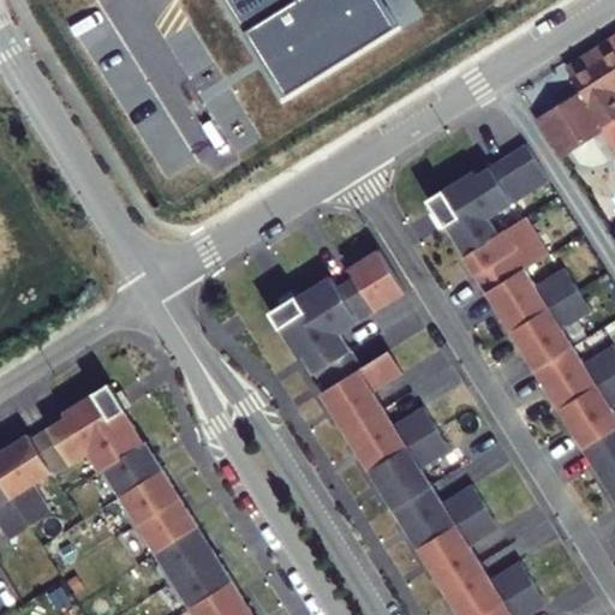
[(227,0),(287,96),(399,27),(382,0),(227,0)]
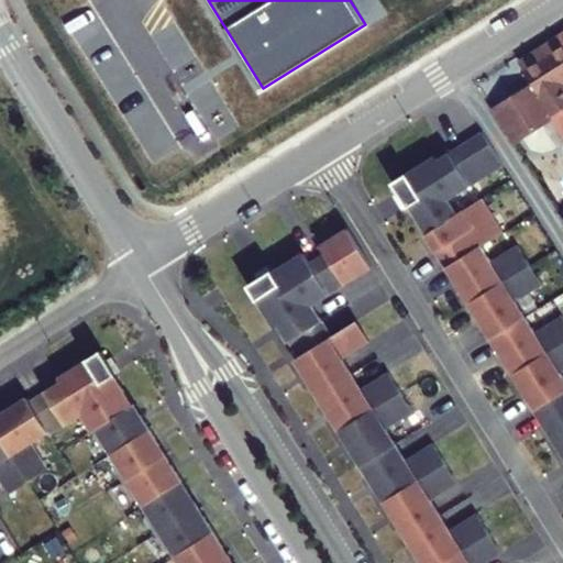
[(562,78),(562,46),(526,69),(533,85),(493,109),(514,141),(554,116),(562,130),(562,85),(560,80),(562,78)]
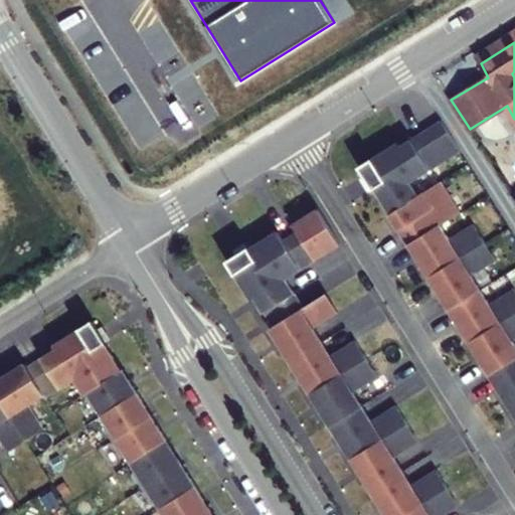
[(462,149),(443,119),(428,129),(448,159),(462,149)]
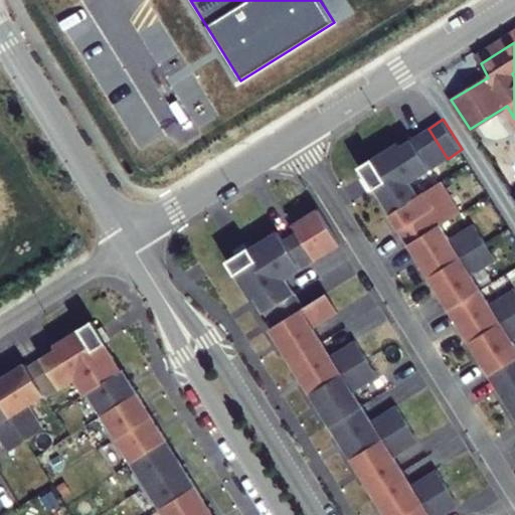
[(414,136),(427,159),(433,168),(448,159),(428,129),(414,136)]
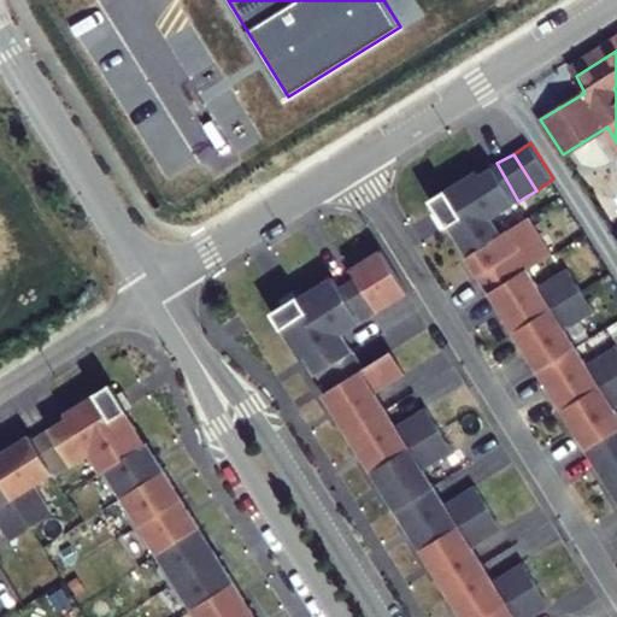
[(512,191),(497,163),(438,199),(452,224),(512,191)]
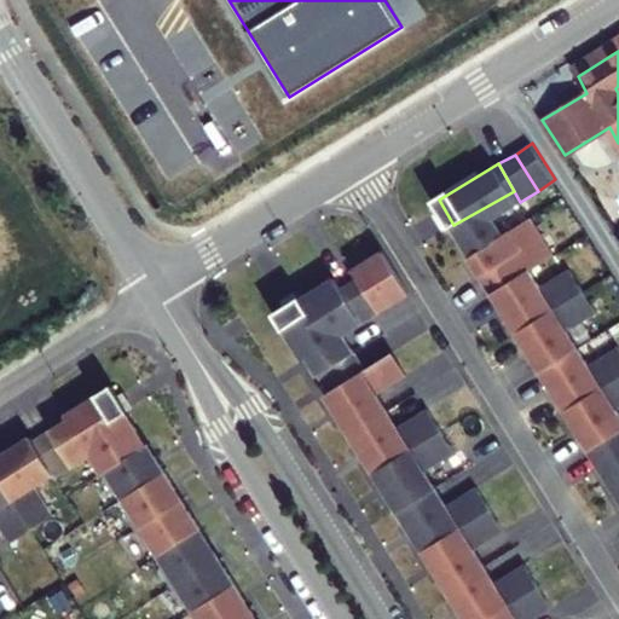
[(520,202),(514,191),(453,225),(472,254),(505,233),(496,218),(520,202)]
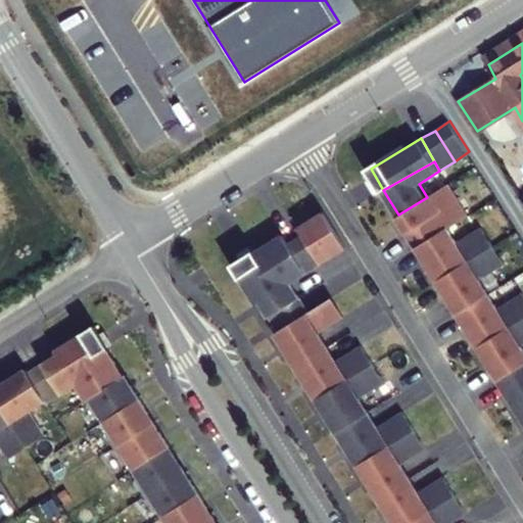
[(398,215),(397,216),(418,247),(449,228),(470,215),(450,183),(427,197),(398,215)]
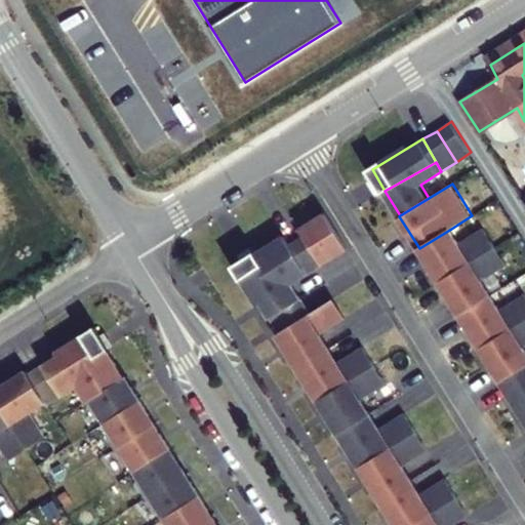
[(304,237),(288,246),(307,274),(346,249),(323,213),(298,229),(304,237)]
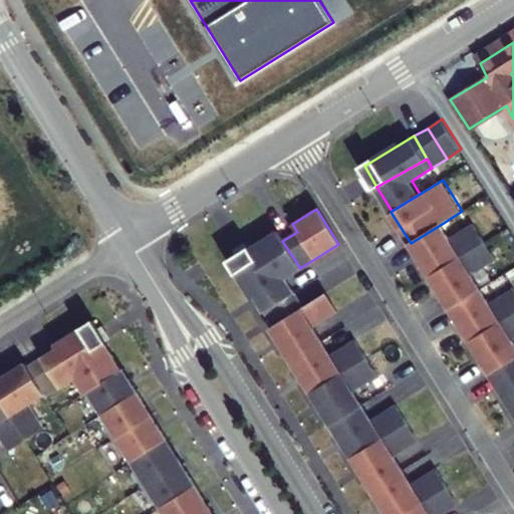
[(442,224),(411,243),(431,275),(486,240),(475,222),(451,237),(442,224)]
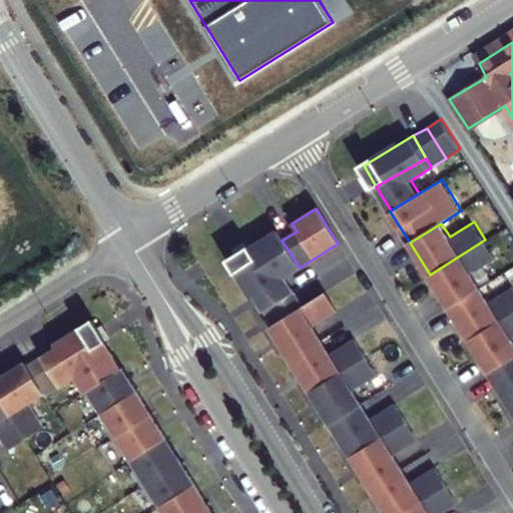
[(253,297),(263,311),(293,292),(284,278),(300,268),(282,240),(276,230),(247,248),(247,246),(225,261),(233,274),(235,273),(240,281),(238,282),(249,300),(253,297)]
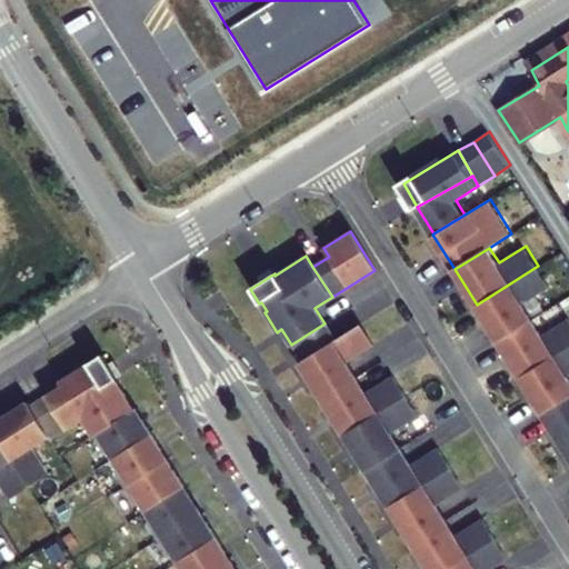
[(538,266),(477,305),(499,340),(533,319),(523,302),(550,286),(538,266)]
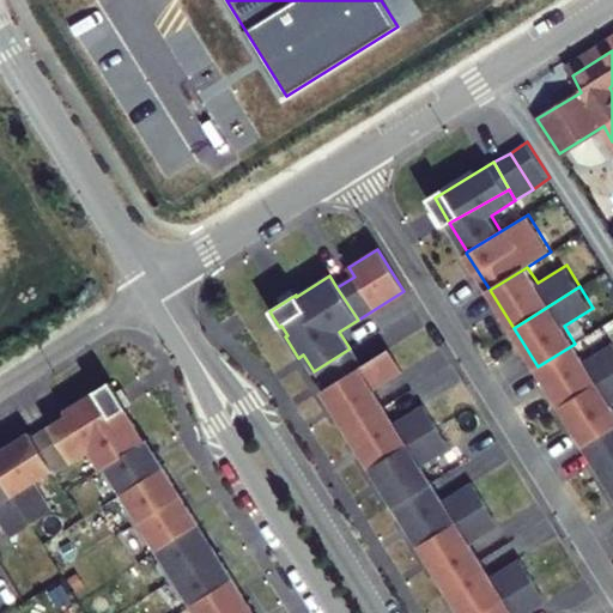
[(575,344),(538,366),(562,405),(612,372),(612,343),(586,360),(575,344)]
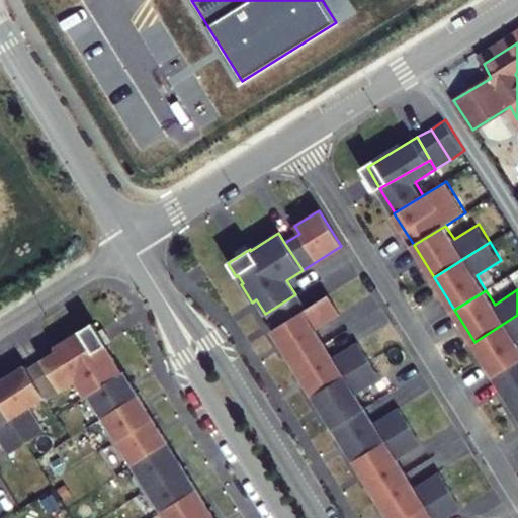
[(295,294),(265,314),(274,329),(270,331),(291,364),(324,344),(315,329),(339,314),(328,296),(305,310),(295,294)]
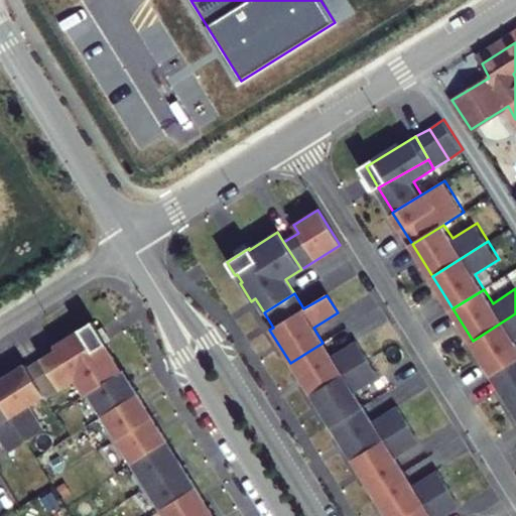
[(515,313),(473,341),(493,373),(515,358),(515,340),(515,339),(515,338),(515,313)]
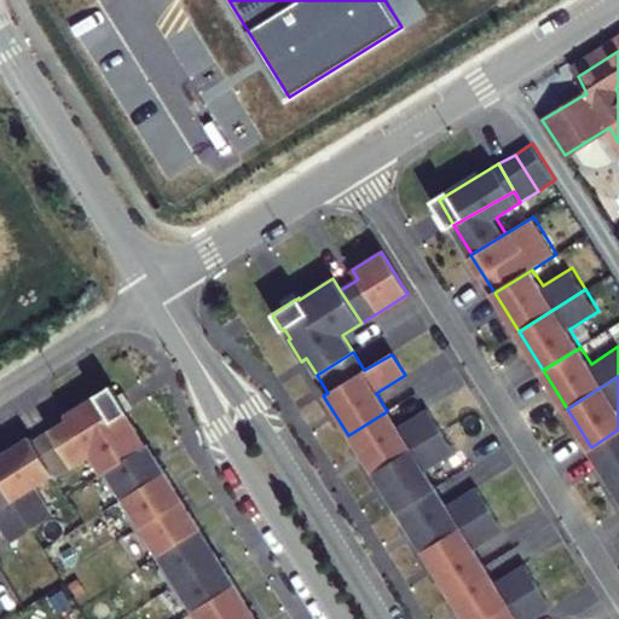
[(100,474),(145,446),(126,414),(127,412),(111,386),(94,397),(96,398),(86,404),(85,403),(64,416),(68,421),(90,457),(100,474)]
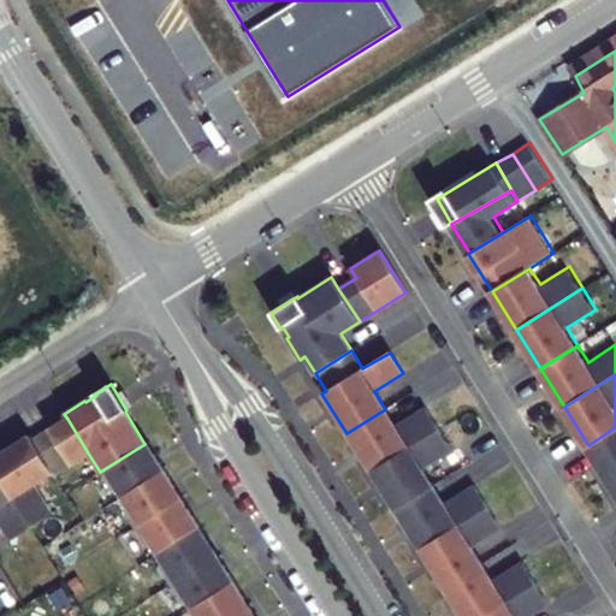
[(385,409),(347,433),(371,472),(438,430),(425,407),(395,426),(385,409)]
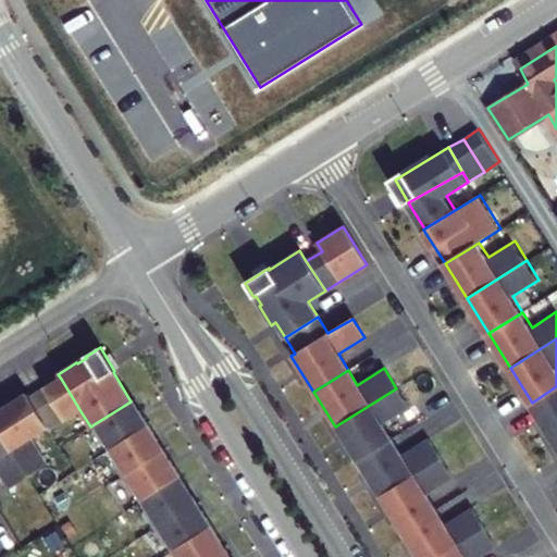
[(45,388),(65,421),(81,411),(61,379),(45,388)]
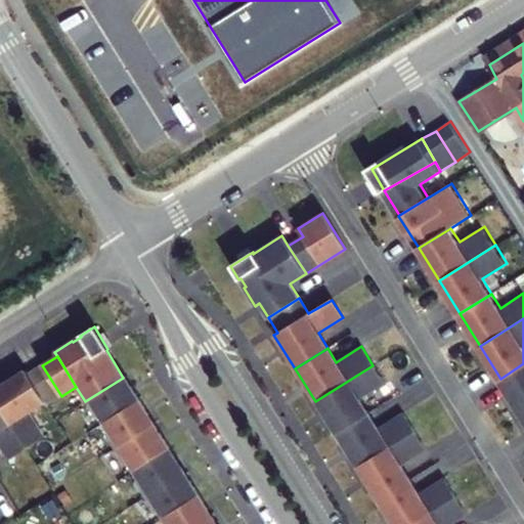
[(523,363),(500,379),(521,411),(523,408),(523,363)]
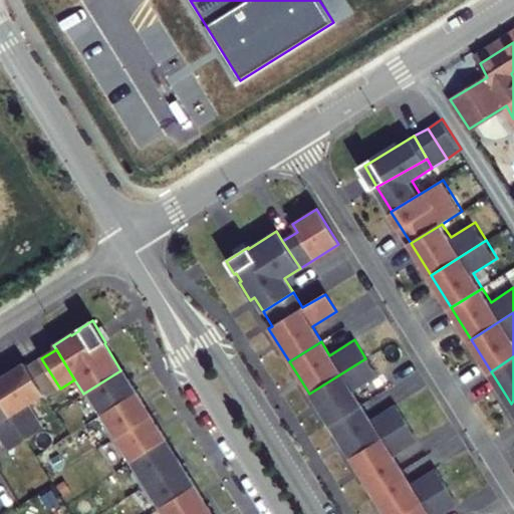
[(41,358),(27,367),(43,396),(45,398),(60,389),(41,358)]
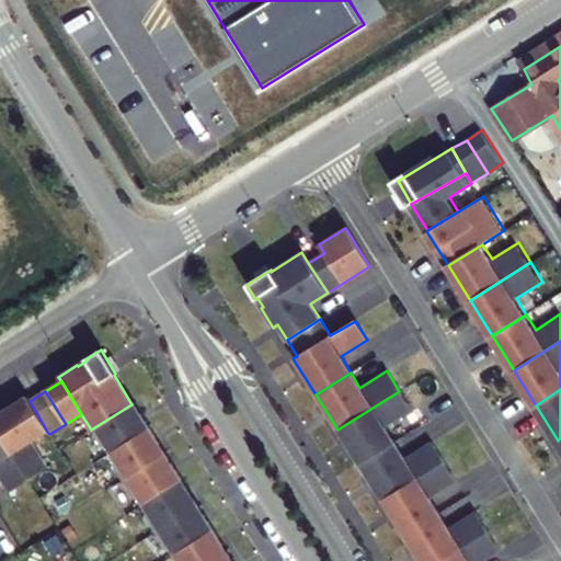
[(399,391),(338,430),(359,465),(395,444),(385,427),(411,410),(399,391)]
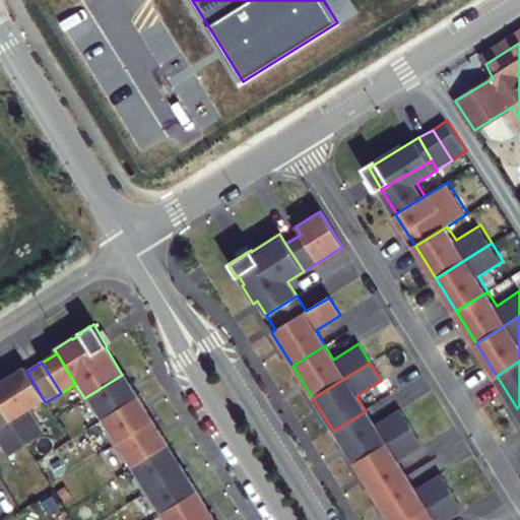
[(0,383),(0,403),(26,446),(44,435),(29,409),(44,400),(27,372),(24,368),(0,383)]
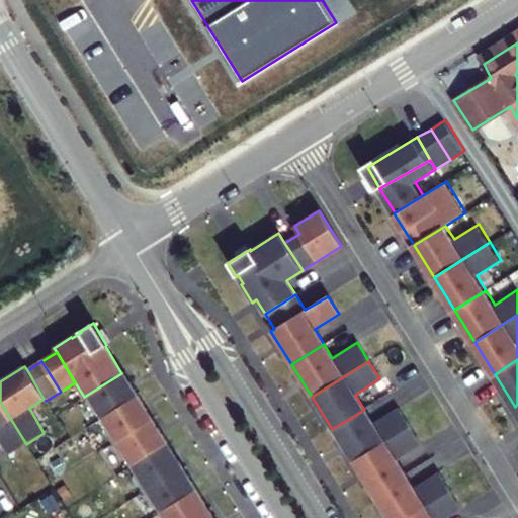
[(121,373),(84,397),(94,413),(97,411),(102,419),(139,396),(123,371),(121,373)]
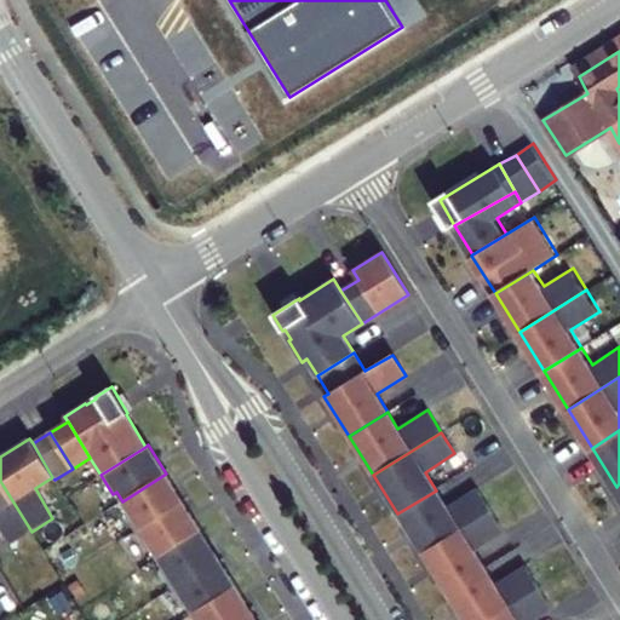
[(166,474),(122,501),(128,511),(126,514),(137,532),(183,503),(166,474)]
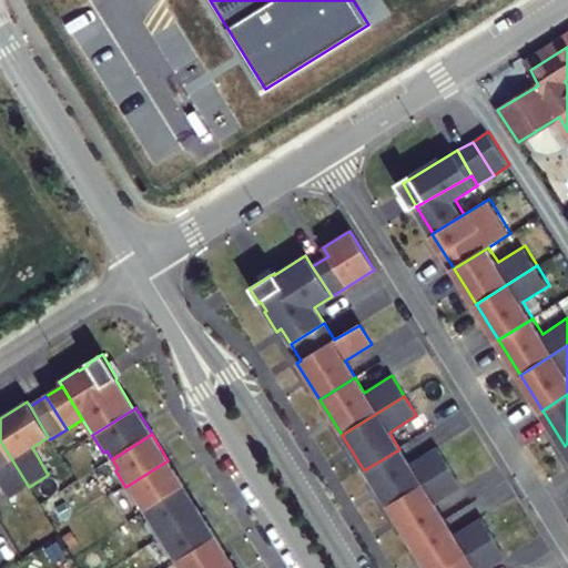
[(29,487),(0,440),(0,484),(10,499),(29,487)]
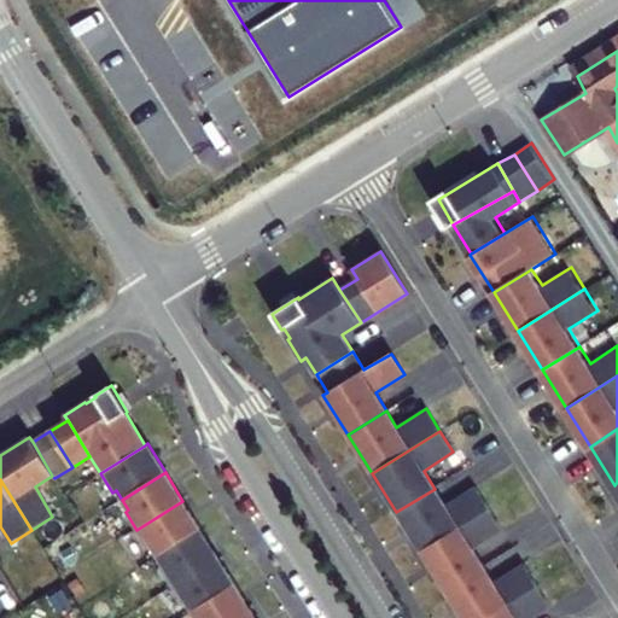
[(435,489),(396,512),(421,551),(489,508),(474,487),(445,505),(435,489)]
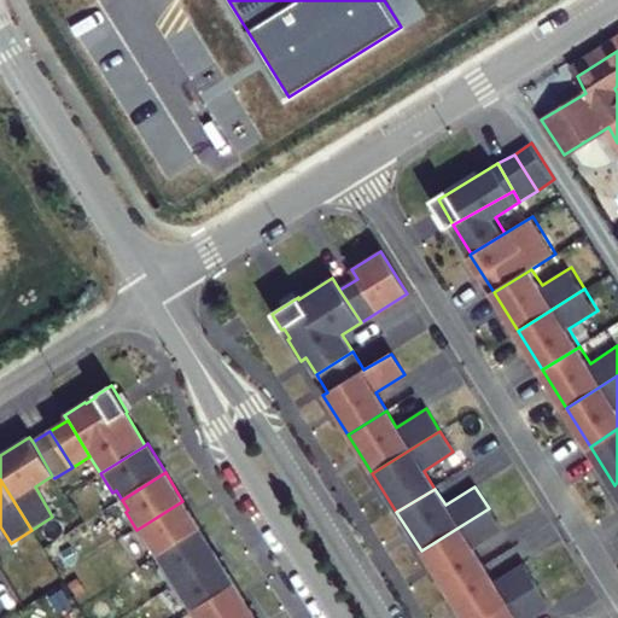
[(182,501),(136,530),(147,547),(151,546),(157,555),(200,529),(182,501)]
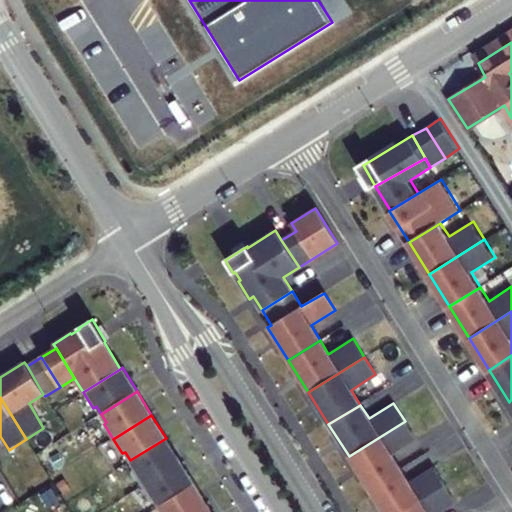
[(405,421),(349,456),(368,488),(400,468),(391,454),(416,439),(405,421)]
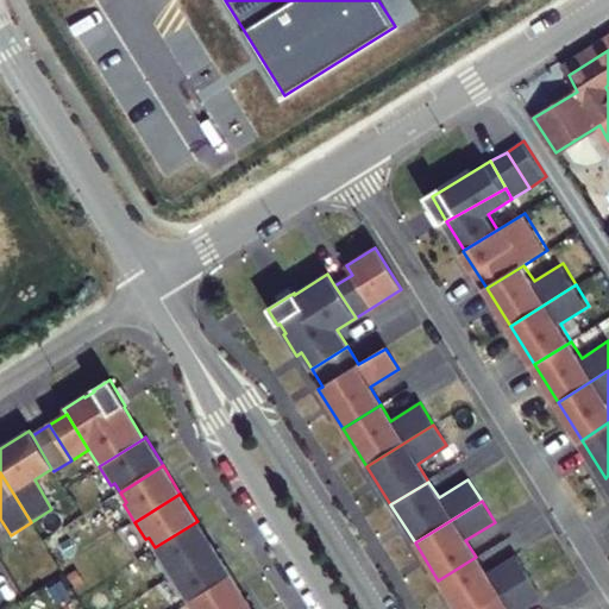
[(198,521),(155,547),(162,558),(158,560),(169,578),(214,548),(198,521)]
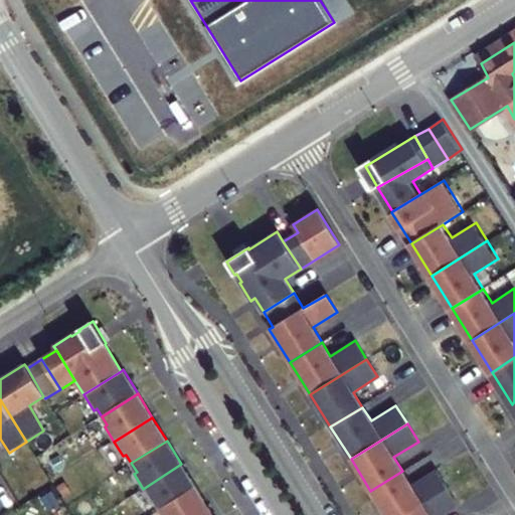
[(181,464),(143,489),(152,504),(156,501),(160,509),(196,487),(181,464)]
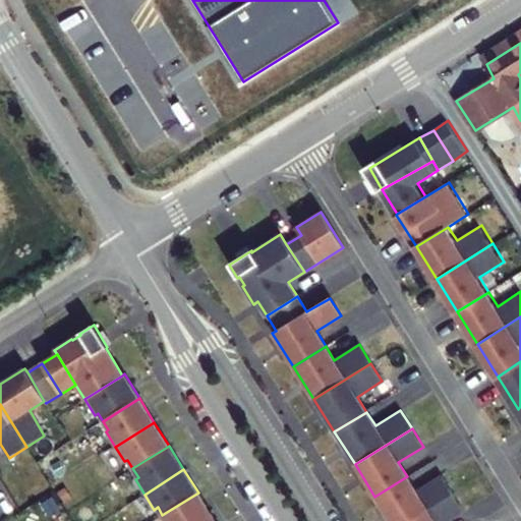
[(407,476),(374,497),(390,520),(408,520),(453,493),(442,476),(416,491),(407,476)]
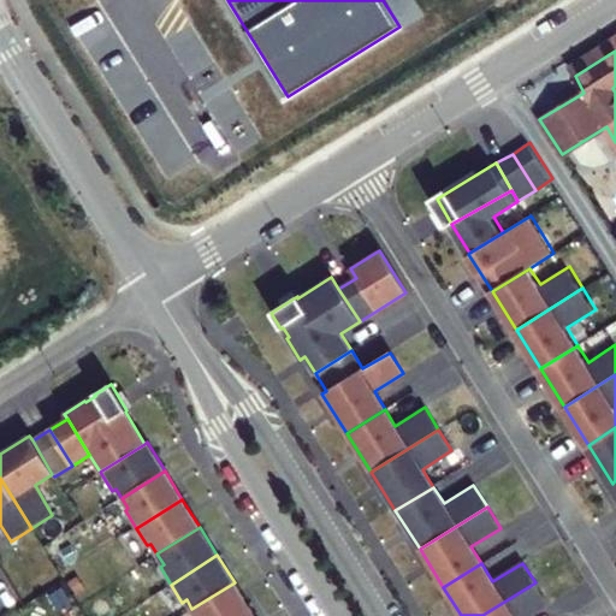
[(235,582),(191,609),(195,615),(241,615),(252,610),(235,582)]
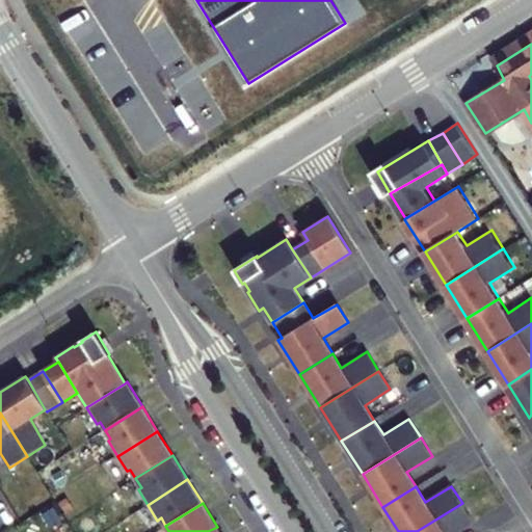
[(462,503),(417,531),(457,531),(474,522),(462,503)]
